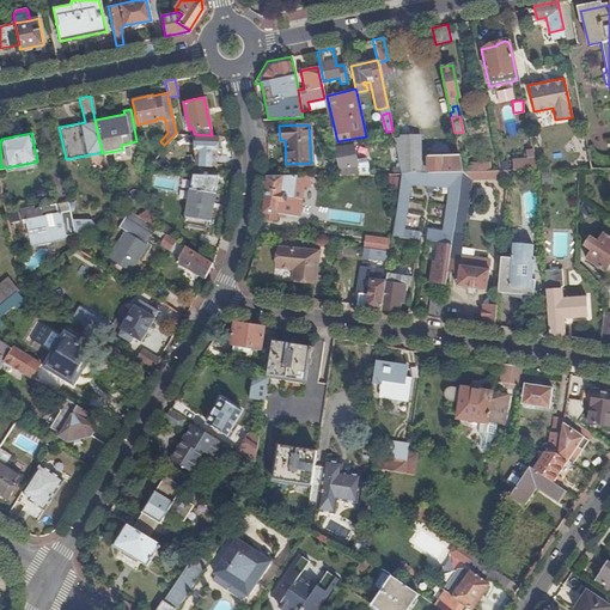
[(214,165),(215,135),(212,135),(196,134),(194,164),(214,165)]
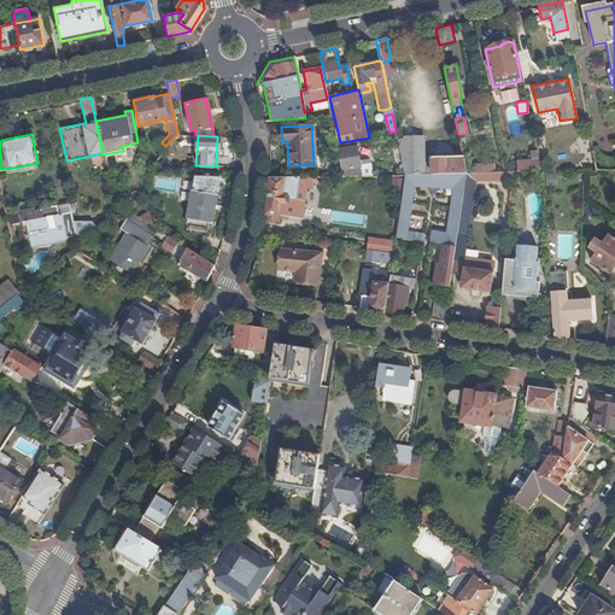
[(404,139),(398,140),(405,174),(446,173),(455,173),(466,173),(462,156),(458,156),(458,152),(434,153),(434,157),(432,157),(432,162),(423,162),(423,136),(404,138),(404,139)]
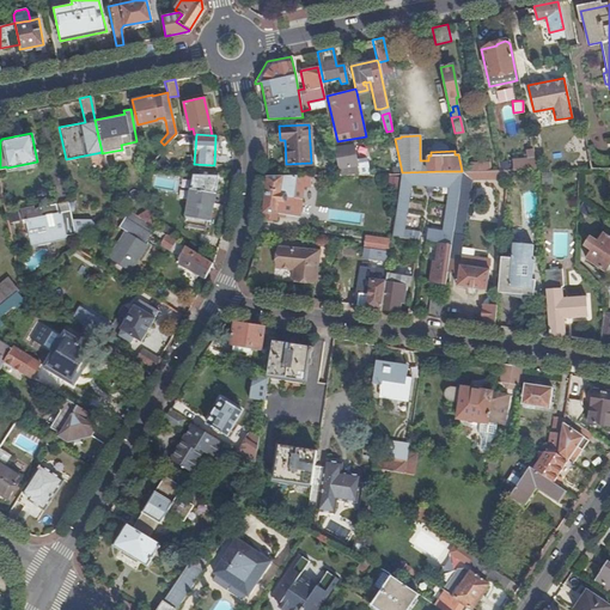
[(353,145),(335,147),(341,175),(358,174),(357,163),(353,145)]
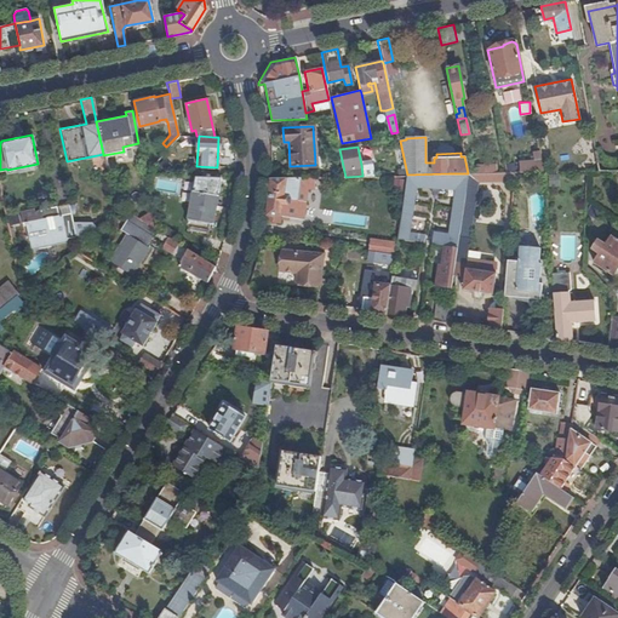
[(519,162),(520,171),(543,171),(539,150),(532,152),(533,160),(526,160),(519,162)]
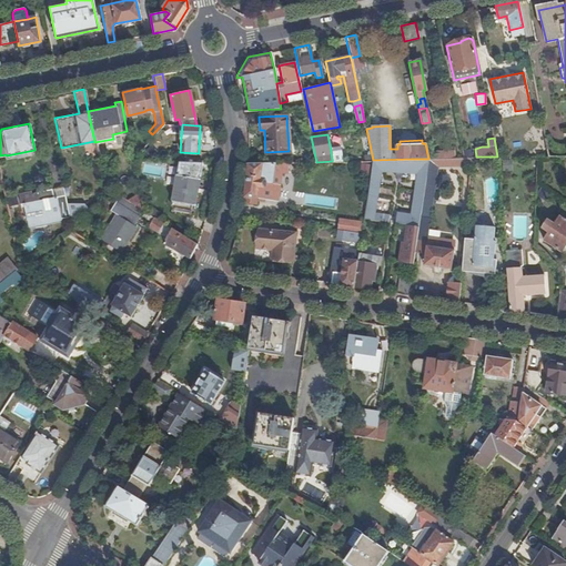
[(337,150),(331,151),(332,161),(341,161),(340,152),(337,152),(337,150)]
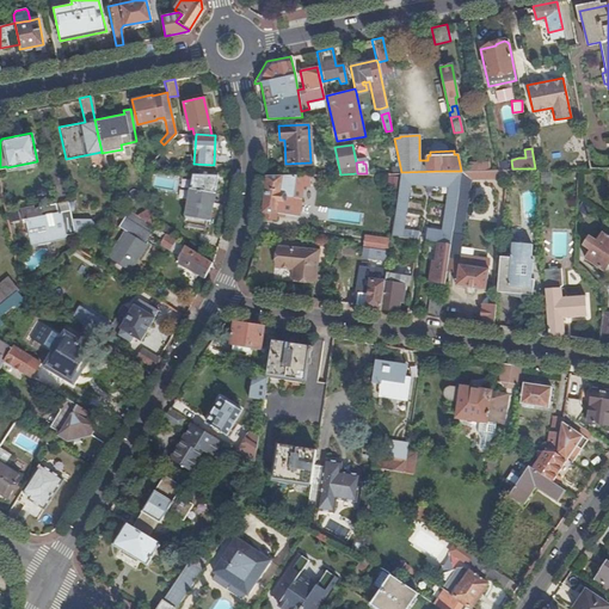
[(453,228),(451,233),(450,244),(446,271),(457,274),(455,284),(485,289),(488,269),(485,268),(486,258),(460,254),(459,259),(471,178),(505,178),(505,168),(498,170),(461,171),(453,228)]
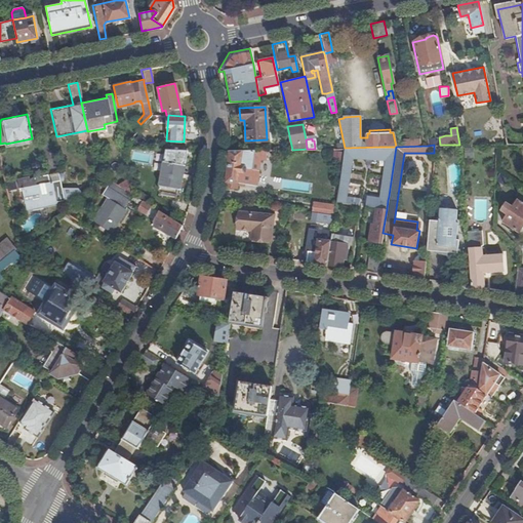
[(379,147),(345,148),(344,154),(339,179),(343,180),(344,177),(347,177),(351,158),(365,159),(370,159),(374,159),(374,158),(380,158),(379,147)]
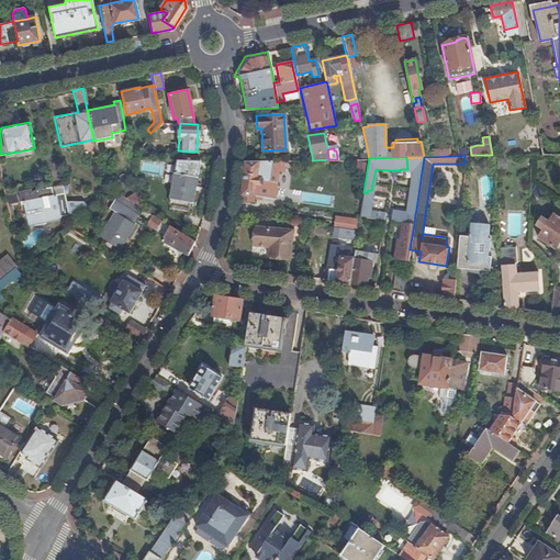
[(409,209),(416,210),(424,157),(414,157),(413,166),(415,167),(409,209)]
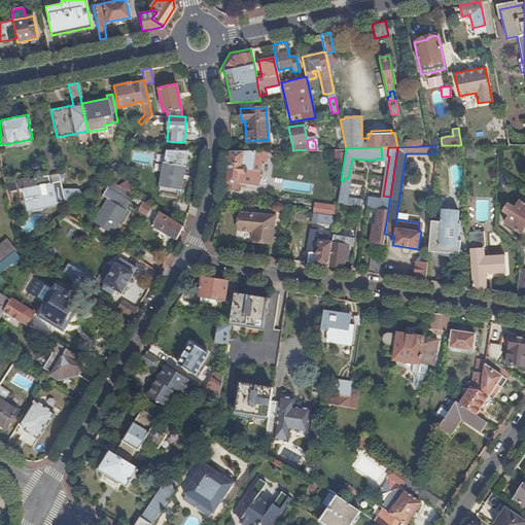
[(267,150),(230,151),(228,171),(224,186),(238,188),(238,183),(256,186),(260,160),(267,160),(267,150)]
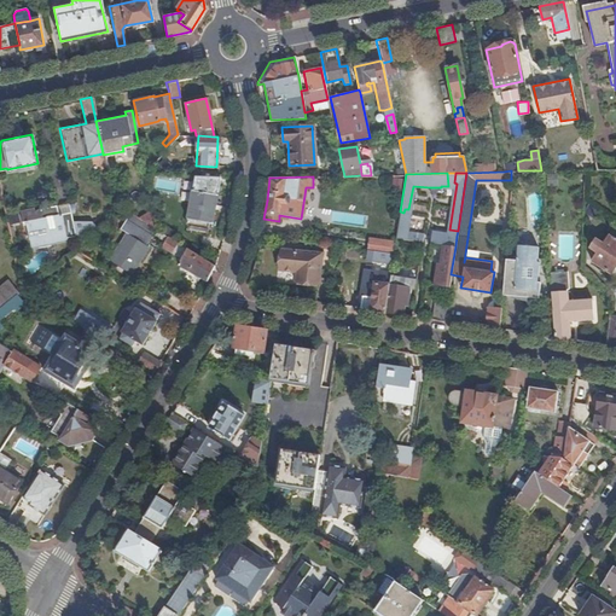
[(210,222),(216,195),(192,190),(185,227),(207,232),(208,222),(210,222)]
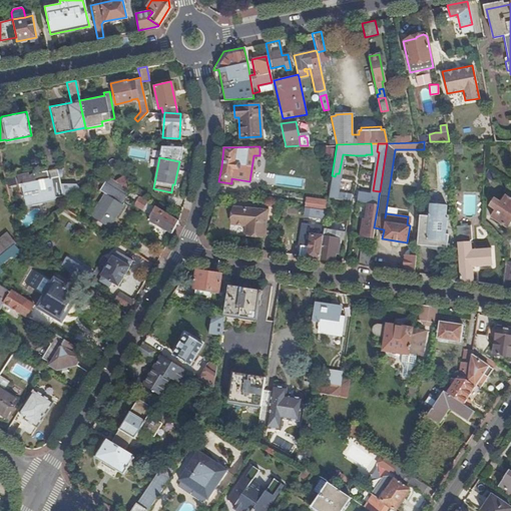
[(57,175),(56,168),(46,170),(48,178),(57,175)]
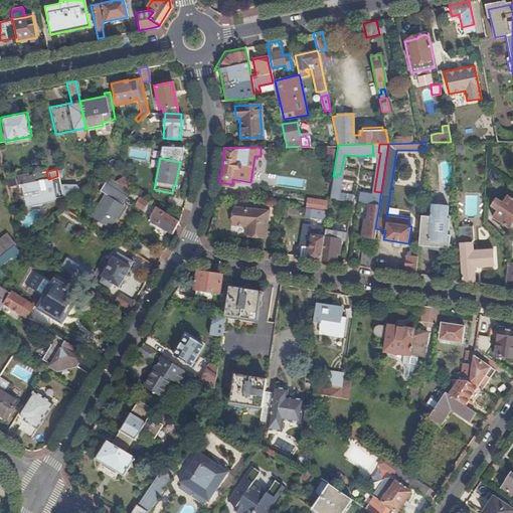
[(48,179),(46,171),(27,175),(27,173),(15,175),(17,186),(20,186),(23,200),(39,197),(40,201),(54,198),(62,196),(57,176),(48,179)]
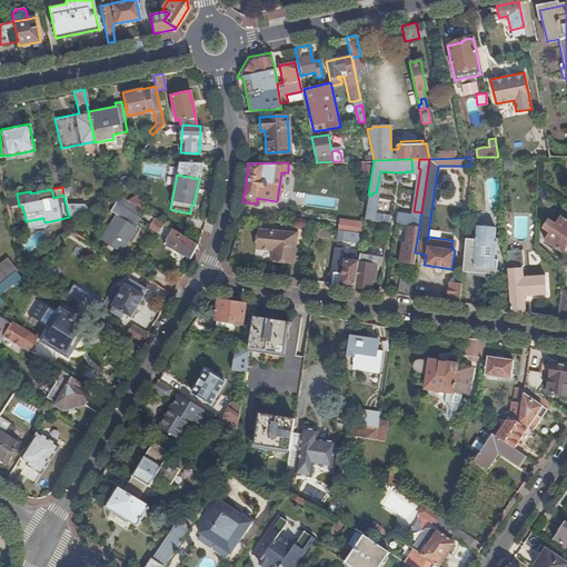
[(138,208),(131,202),(120,196),(117,201),(135,214),(138,208)]
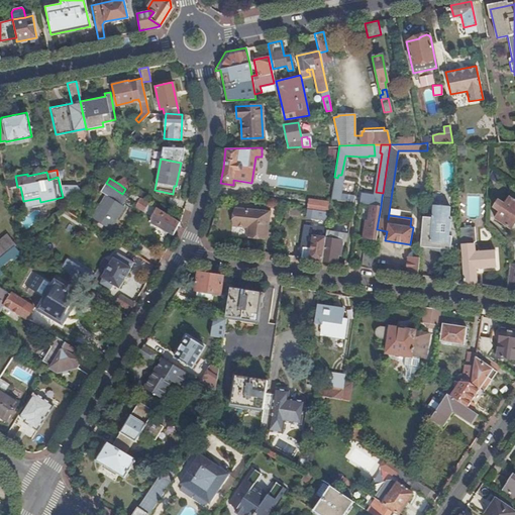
[(129,191),(127,178),(119,184),(125,189),(129,191)]
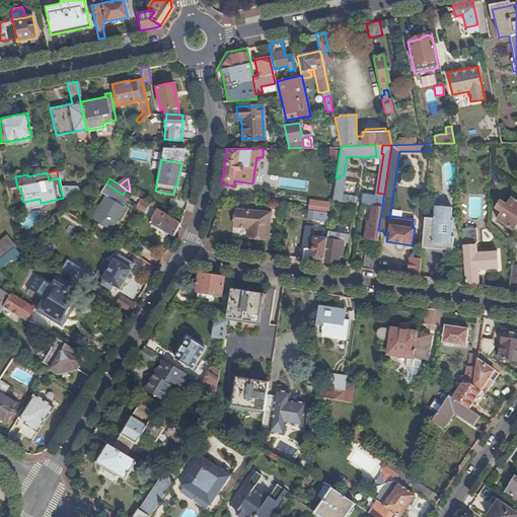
[(126,197),(123,195),(106,183),(104,182),(99,191),(104,194),(90,217),(109,228),(123,206),(121,205),(126,197)]
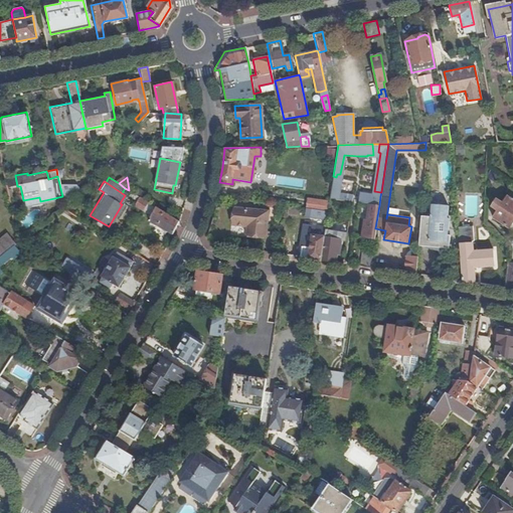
[(330,197),(345,200),(345,193),(335,191),(336,186),(331,186),(330,197)]
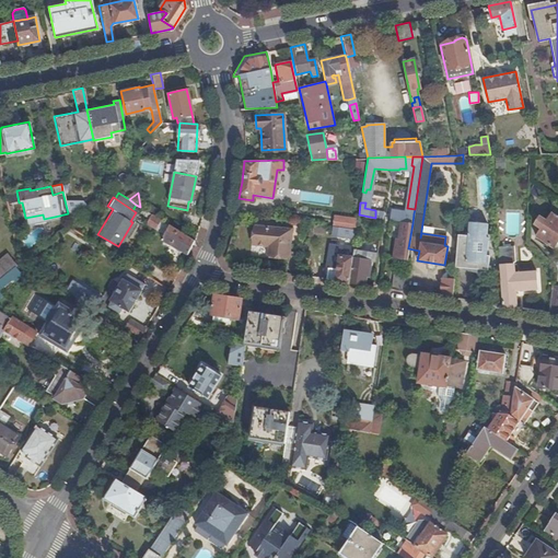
[(150,213),(141,207),(138,212),(148,218),(150,213)]
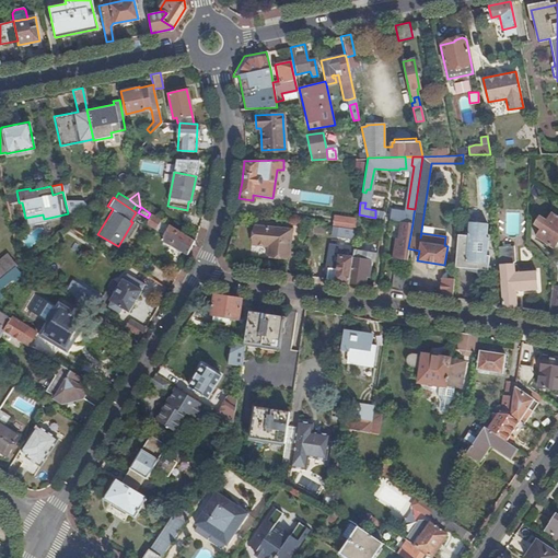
[(391,210),(390,220),(398,221),(413,223),(414,213),(391,210)]
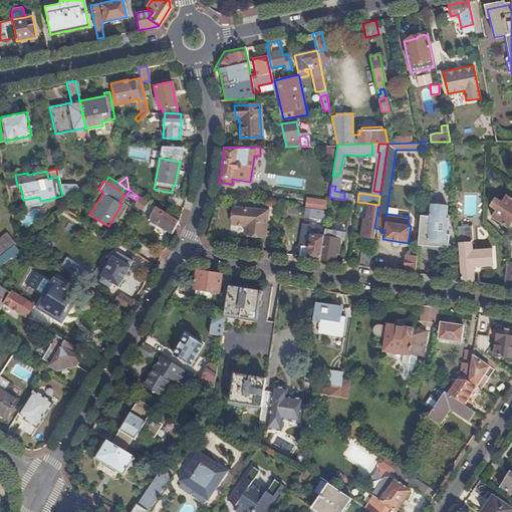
[(492,217),(489,221),(503,231),(506,227),(507,228),(511,220),(511,199),(505,195),(500,202),(494,198),(490,206),(495,209),(491,216),(492,217)]
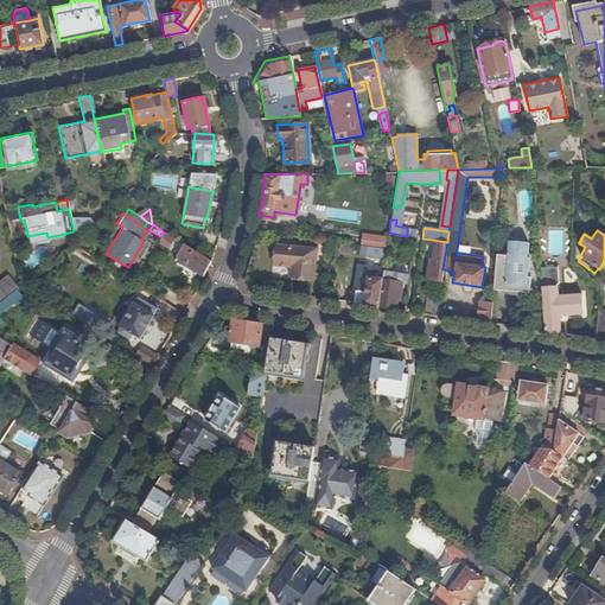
[(157,242),(167,248),(170,244),(173,237),(163,231),(160,236),(157,242)]
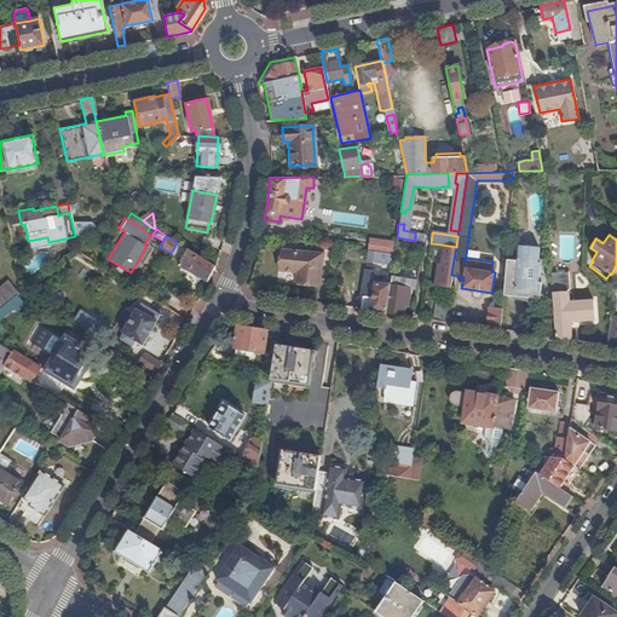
[(47,237),(28,241),(30,249),(65,242),(65,238),(48,242),(47,237)]
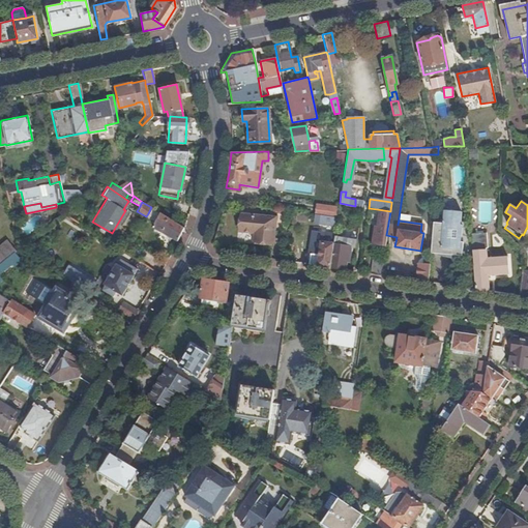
[(316,203),(314,213),(320,214),(336,216),(339,206),(316,203)]
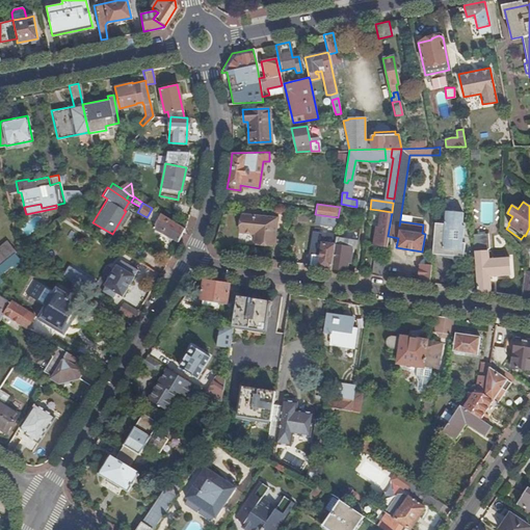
[(392,212),(378,210),(378,213),(380,213),(375,244),(387,246),(388,236),(392,212)]
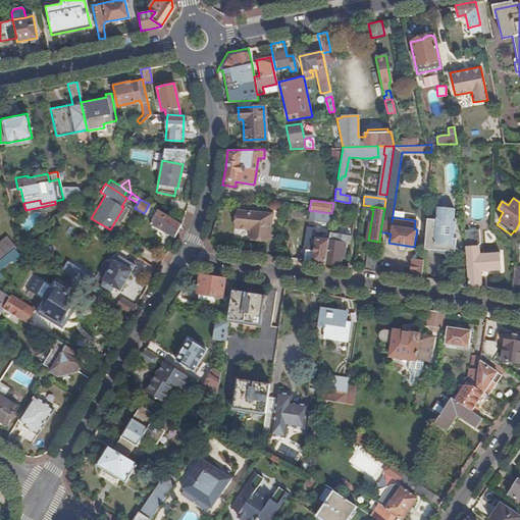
[(425,217),(423,248),(455,251),(456,238),(453,237),(455,220),(453,220),(454,207),(436,206),(435,218),(425,217)]
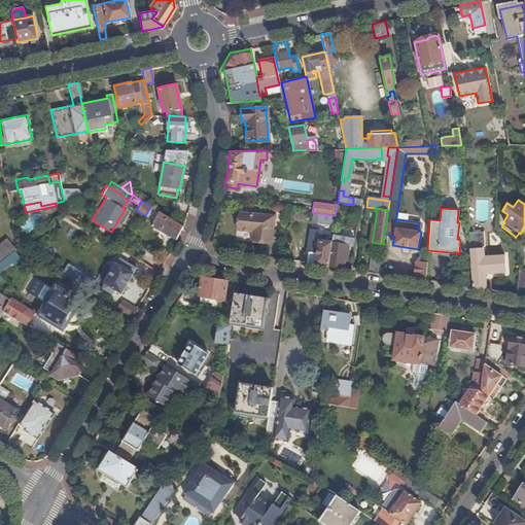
[(176,239),(182,226),(158,211),(150,225),(176,239)]
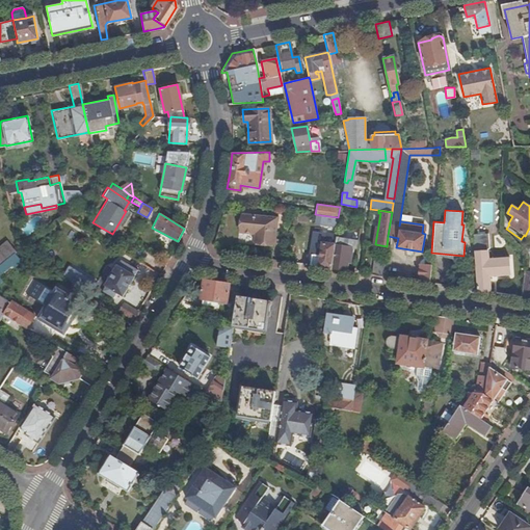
[(276,217),(242,214),(240,233),(254,234),(253,241),(274,242),(275,233),(283,234),(285,215),(276,214),(276,217)]
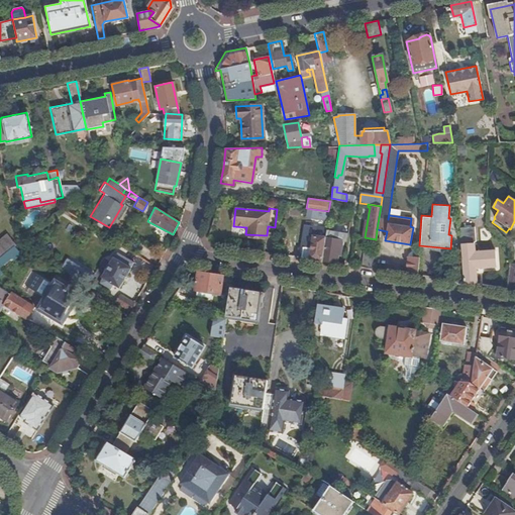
[(328,211),(312,209),(311,218),(327,221),(328,211)]
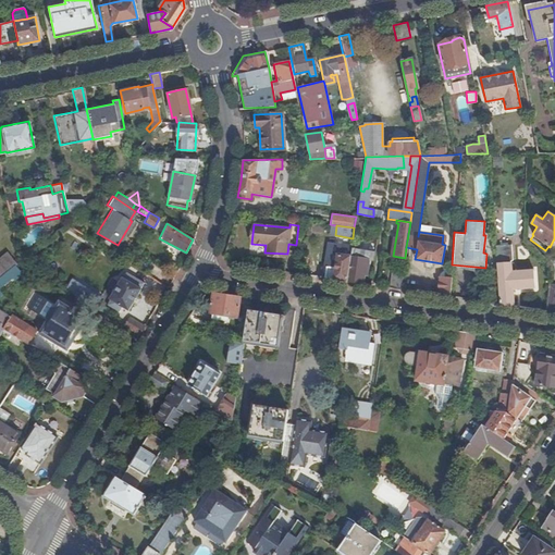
[(494,244),(498,304),(513,306),(512,288),(533,287),(532,269),(510,270),(509,260),(512,259),(510,243),(494,244)]
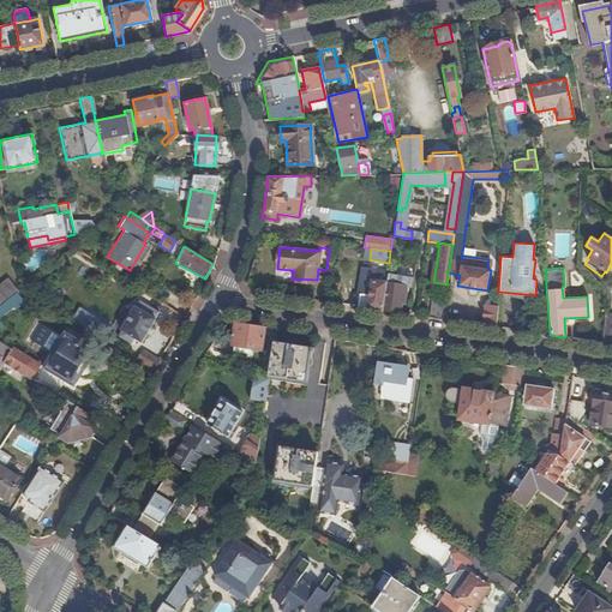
[(360,293),(358,305),(382,310),(388,274),(388,270),(376,269),(376,271),(367,270),(365,287),(364,293),(360,293)]
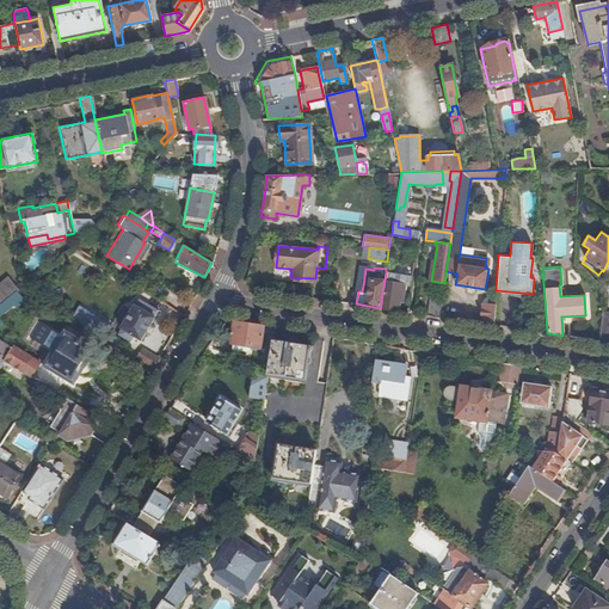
[(386,272),(380,308),(397,311),(398,299),(401,299),(404,284),(410,285),(411,276),(386,272)]
